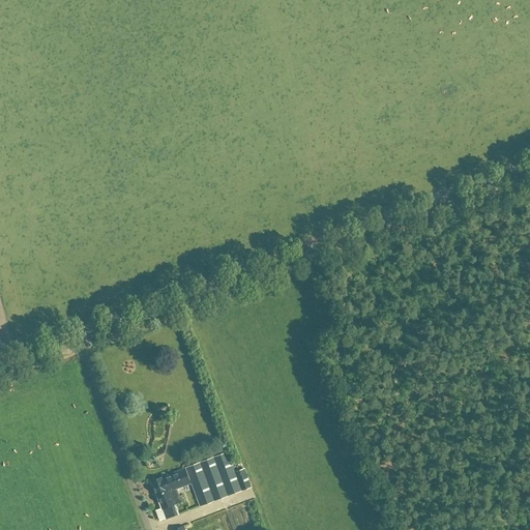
[(185,468),(199,507),(252,488),(244,469),(244,470),(235,472),(228,452),(185,468)]
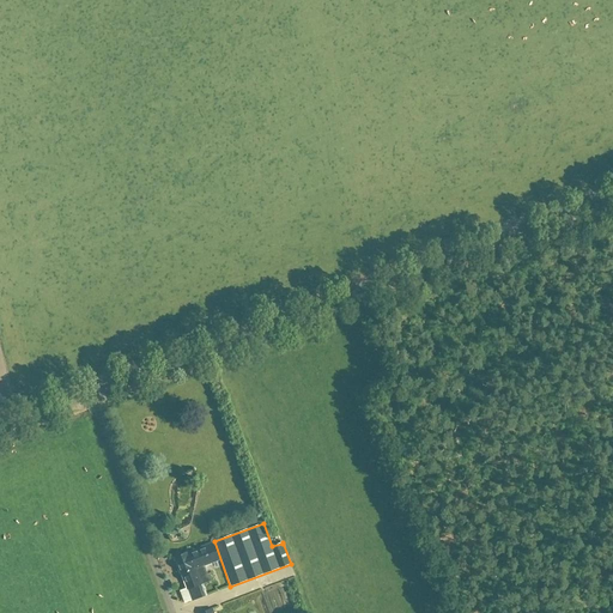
[(212,542),(186,552),(192,569),(194,569),(198,577),(206,574),(204,566),(219,560),(212,542)]
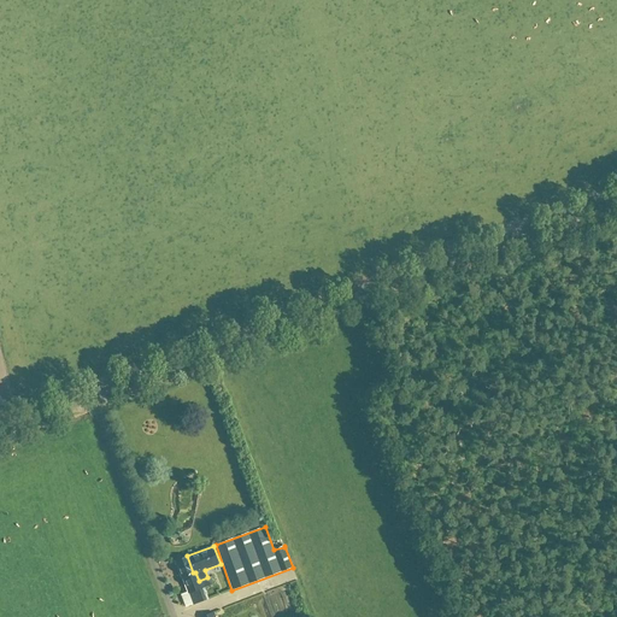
[(193,573),(187,556),(174,560),(183,587),(186,587),(187,592),(181,595),(184,607),(192,605),(207,599),(204,588),(213,585),(211,577),(207,579),(207,577),(199,581),(195,573),(193,573)]
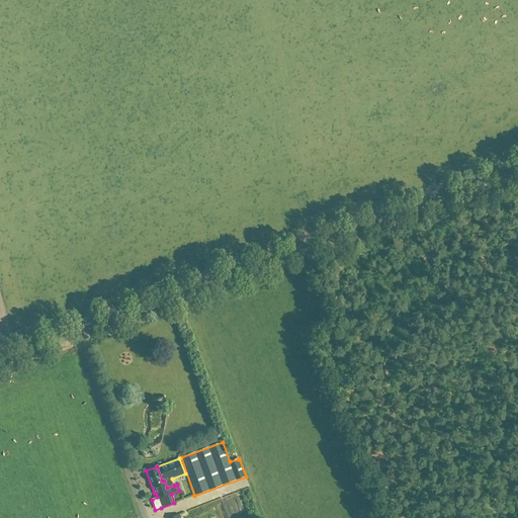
[(256,499),(262,497),(257,482),(251,484),(256,499)]
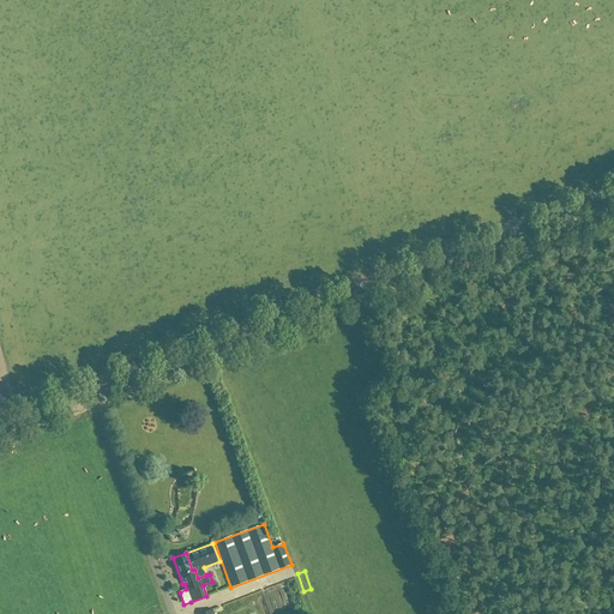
[(300,589),(295,576),(288,578),(294,591),(300,589)]
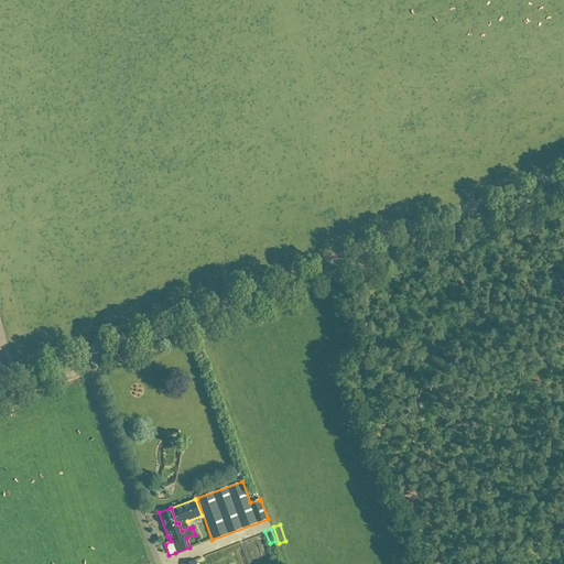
[(213,549),(217,563),(267,563),(258,534),(213,549)]
